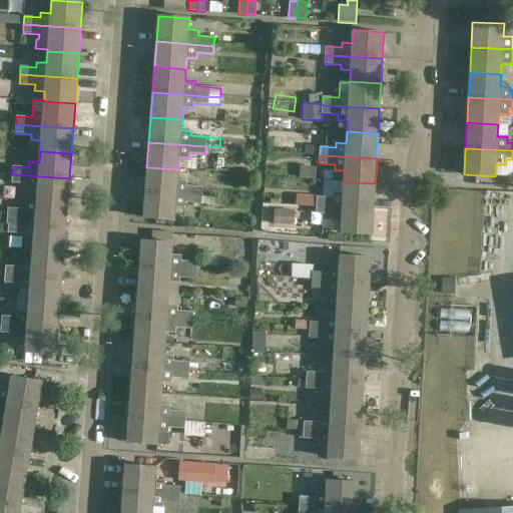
[(316,166),(301,165),(300,178),(315,179),(316,166)]
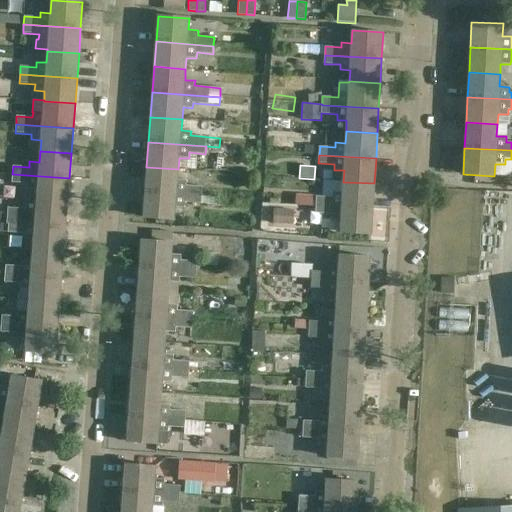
[(177,179),(178,169),(146,167),(144,192),(202,196),(202,195),(203,186),(186,185),(187,180),(177,179)]
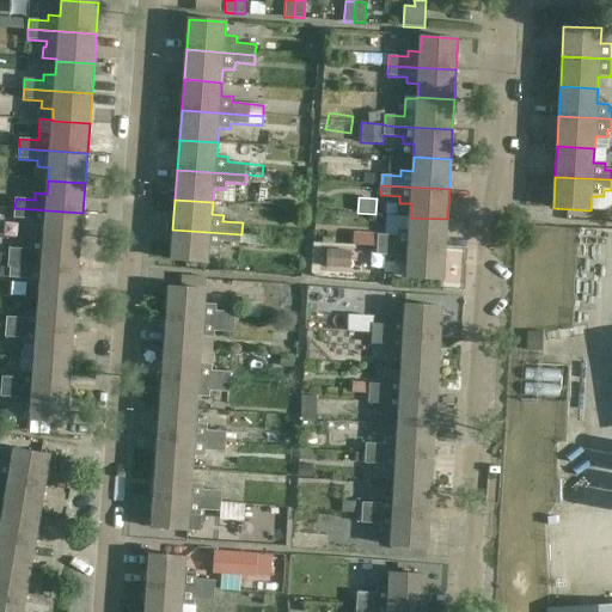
[(43,240),(81,243),(83,213),(14,208),(14,219),(32,220),(32,227),(44,227),(43,240)]
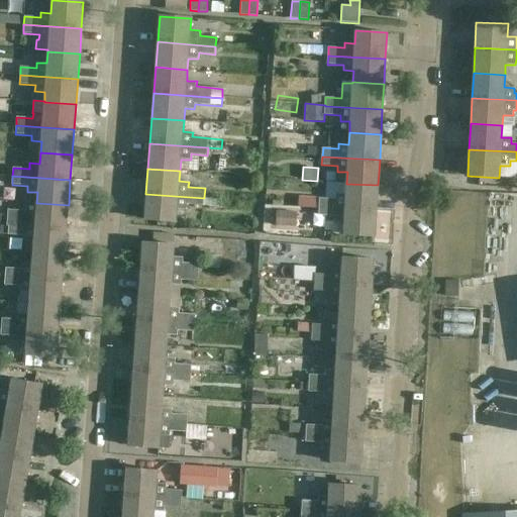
[(319,207),(377,211),(378,185),(346,184),(345,194),(335,194),(335,199),(319,198),(319,207)]
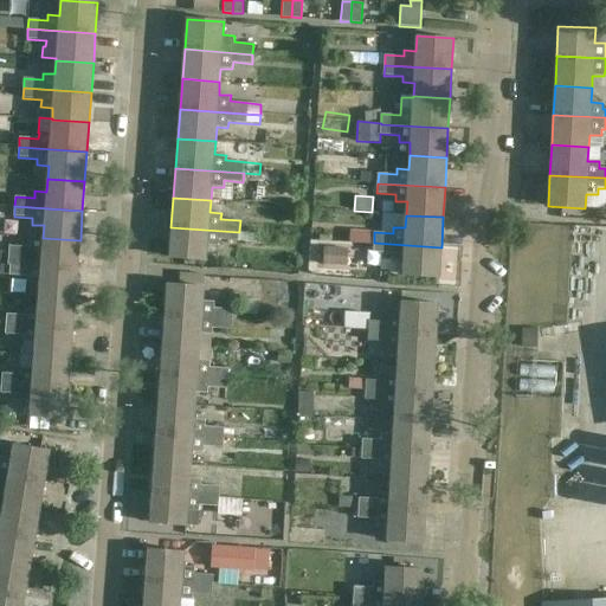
[(239,231),(239,232),(171,227),(168,258),(206,260),(207,245),(219,246),(219,239),(257,243),(257,233),(239,231)]
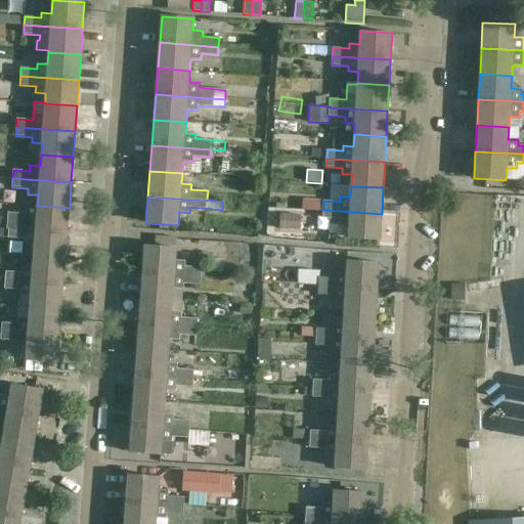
[(8,229),(68,234),(70,208),(37,206),(37,217),(27,217),(26,222),(9,221),(8,229)]
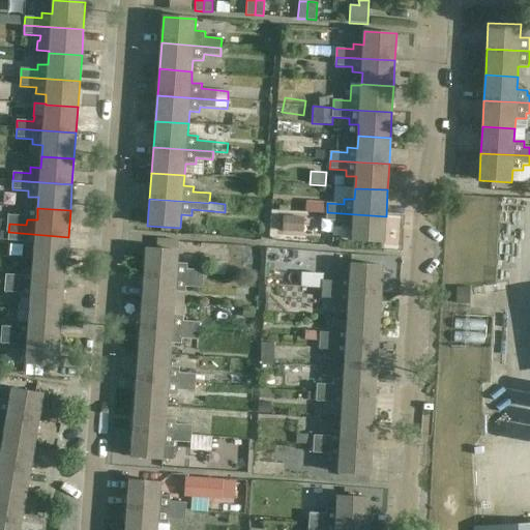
[(386,216),(327,212),(326,221),(343,222),(343,227),(353,228),(352,240),(384,242),(386,216)]
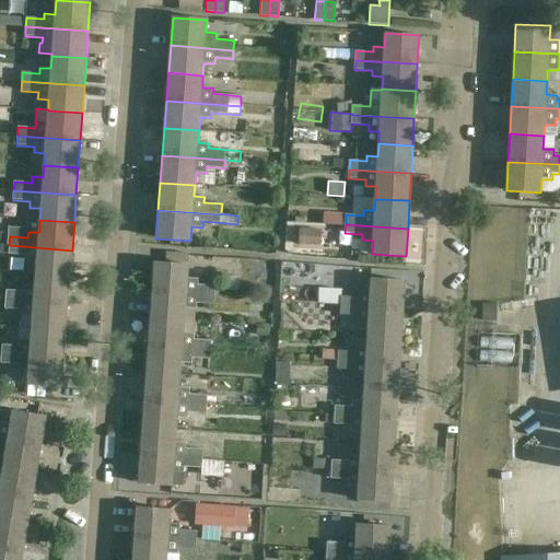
[(325,251),(326,231),(304,230),(304,249),(325,251)]
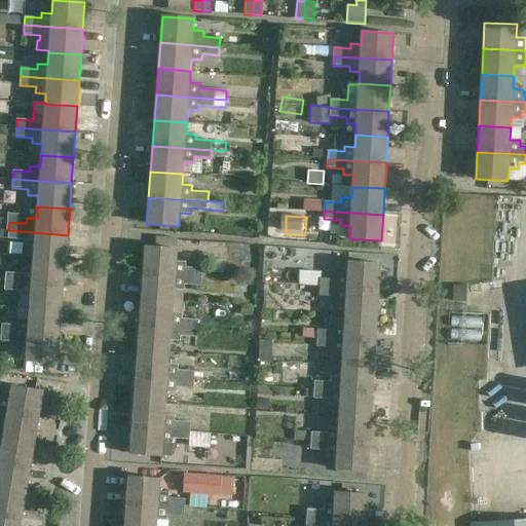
[(34,258),(66,261),(68,235),(8,230),(8,239),(25,240),(25,246),(35,247),(34,258)]
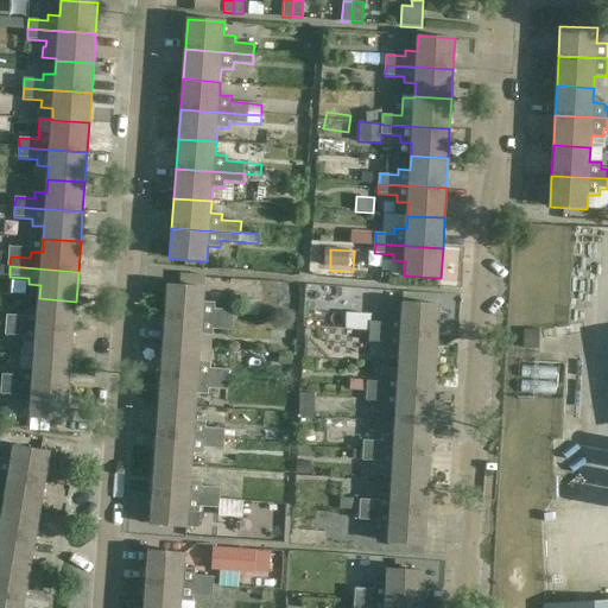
[(168,285),(165,315),(233,321),(234,310),(215,309),(215,303),(203,302),(204,287),(168,285)]
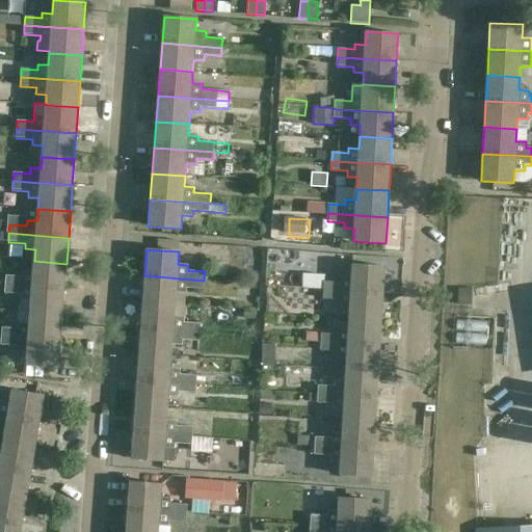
[(5,286),(64,290),(67,264),(34,261),(33,272),(23,271),(23,277),(5,276),(5,286)]
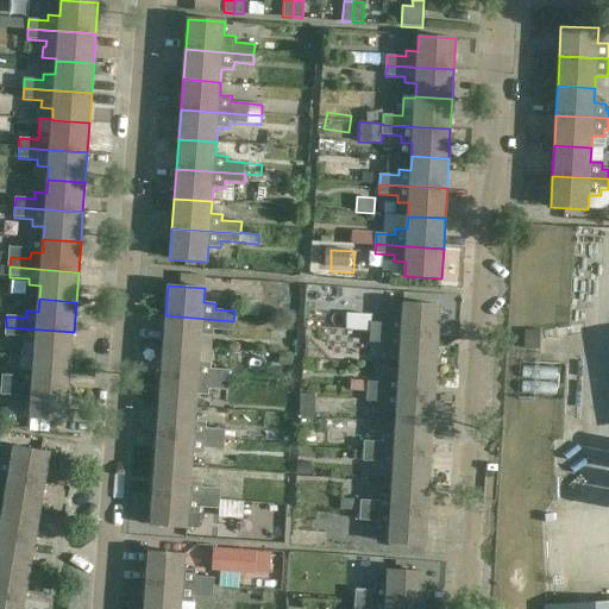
[(371,332),(438,336),(440,306),(403,303),(402,318),(390,316),(390,324),(371,322),(371,332)]
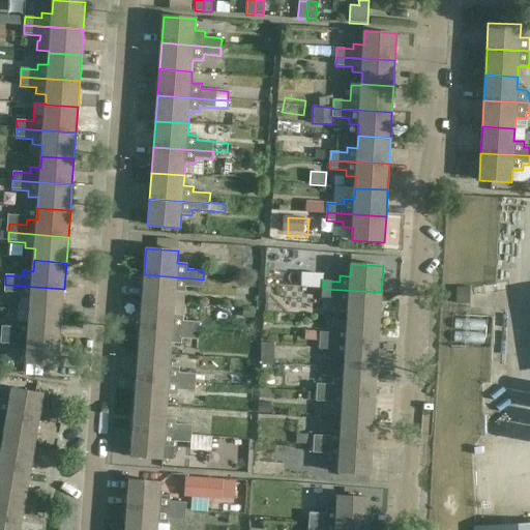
[(203,288),(203,280),(144,274),(142,301),(175,303),(176,292),(185,293),(186,287),(203,288)]
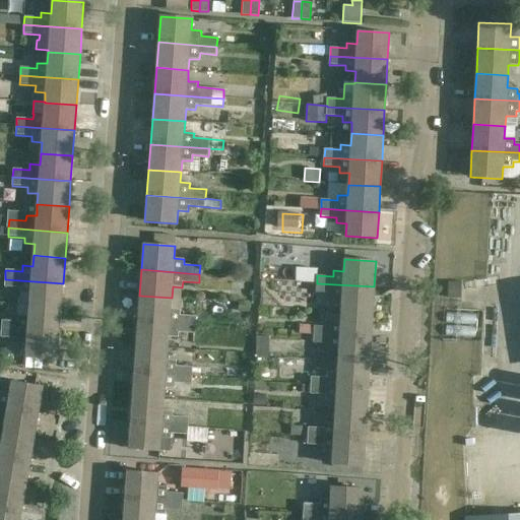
[(29,307),(61,309),(63,283),(5,279),(4,287),(20,289),(20,294),(30,295),(29,307)]
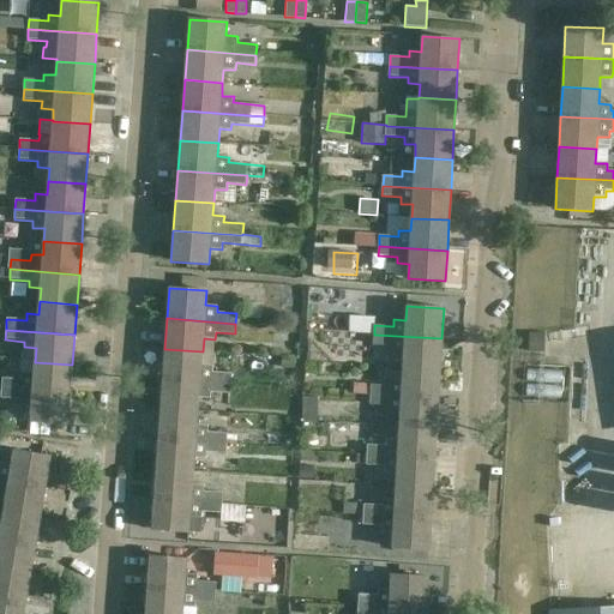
[(403,367),(440,368),(441,338),(374,335),(373,345),(392,347),(391,353),(403,354),(403,367)]
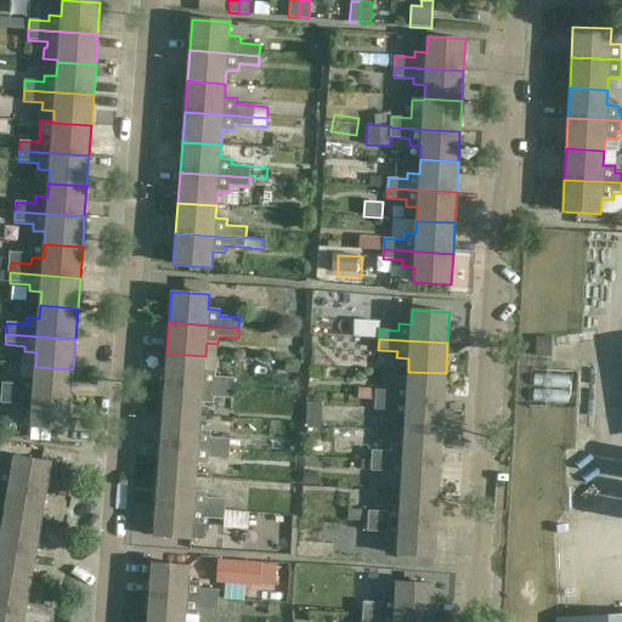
[(167,354),(164,383),(235,389),(235,378),(216,377),(216,369),(204,368),(205,356),(167,354)]
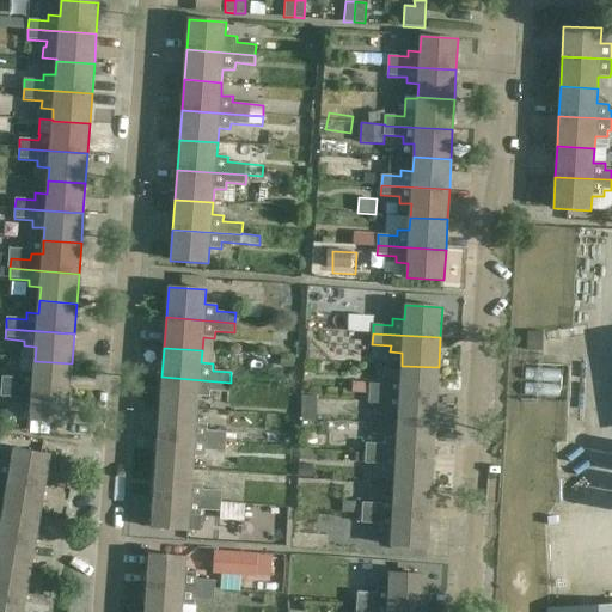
[(1,389),(71,393),(72,363),(35,361),(34,372),(23,372),(22,378),(2,377),(1,389)]
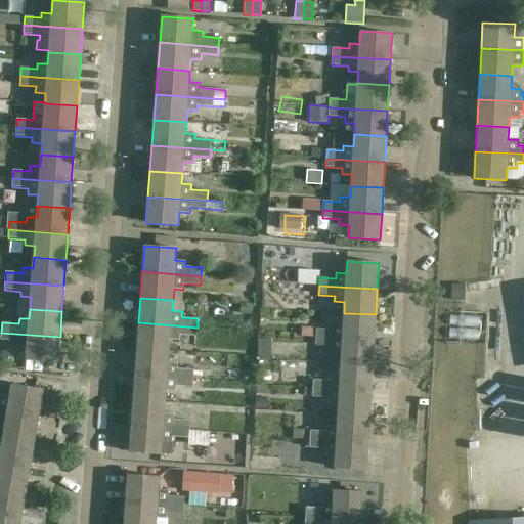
[(316,337),(374,341),(376,314),(344,313),(343,323),(333,323),(333,329),(316,328),(316,337)]
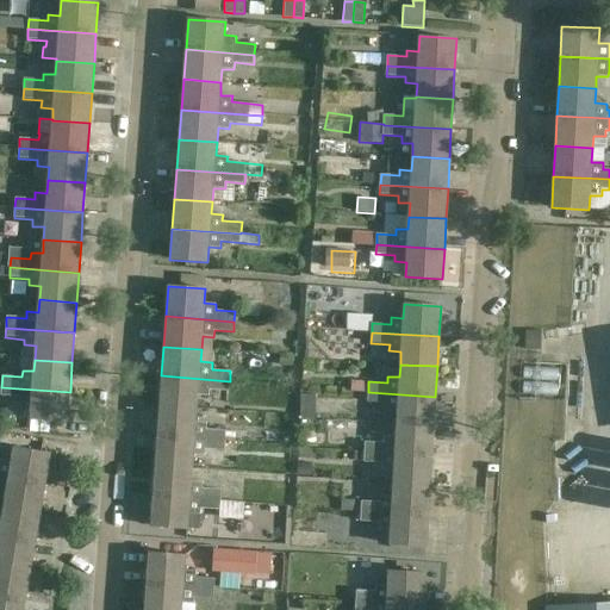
[(229,392),(230,381),(161,375),(159,406),(197,409),(198,396),(210,397),(210,390),(229,392)]
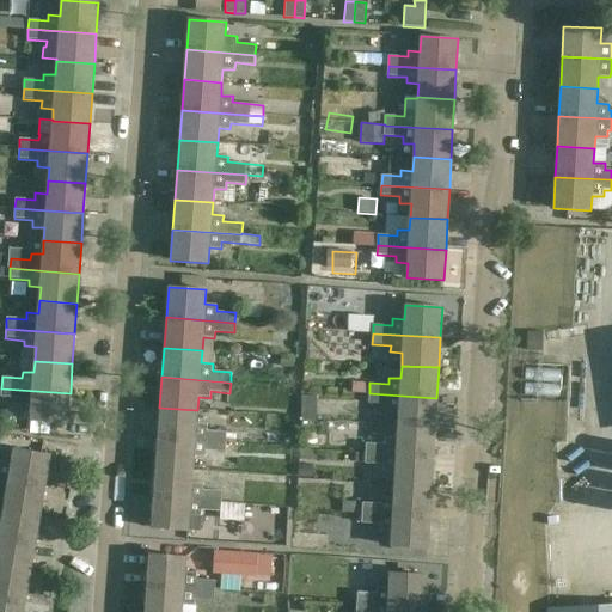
[(71,393),(1,389),(1,397),(20,399),(19,405),(31,407),(30,421),(68,424),(71,393)]
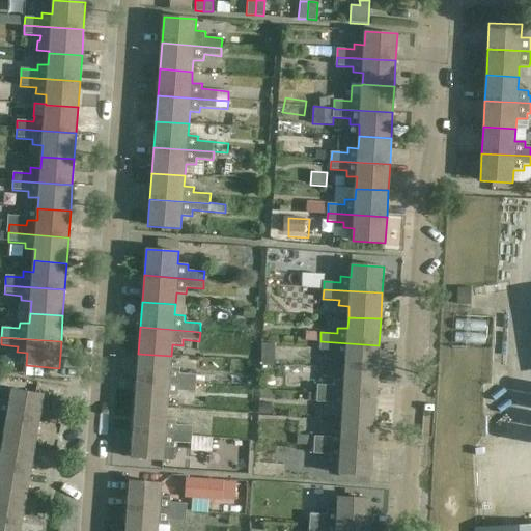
[(345,358),(345,369),(378,371),(379,345),(320,341),(319,350),(336,351),(336,357),(345,358)]
